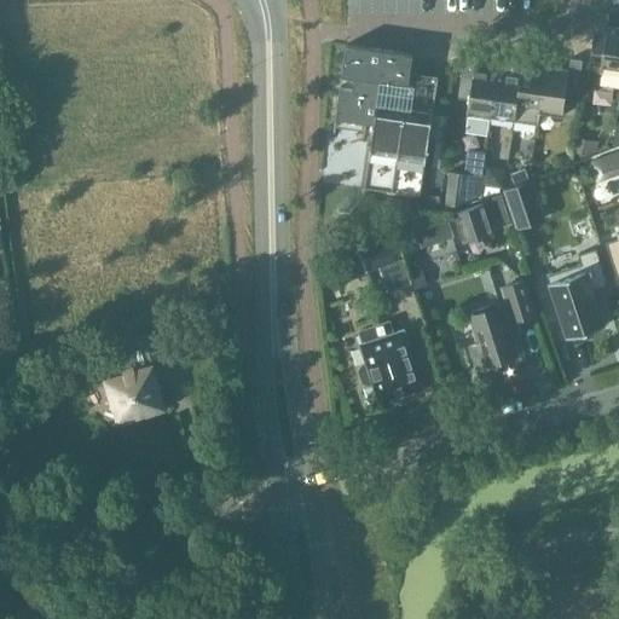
[(597,13),(595,24),(607,27),(609,16),(597,13)]
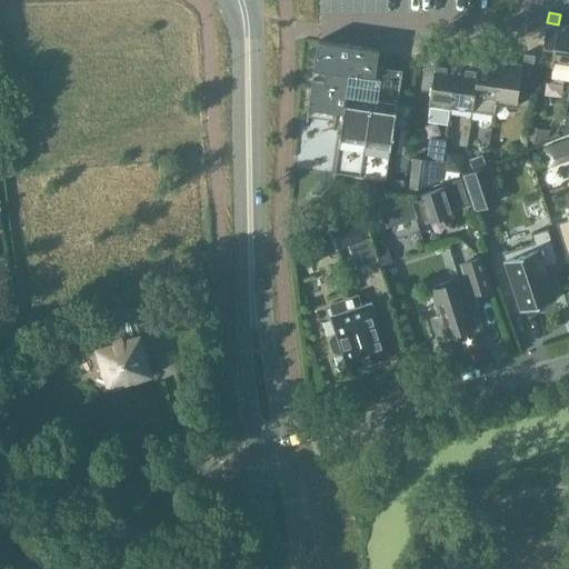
[(547,22),(543,50),(553,52),(551,67),(568,69),(568,26),(558,25),(547,22)]
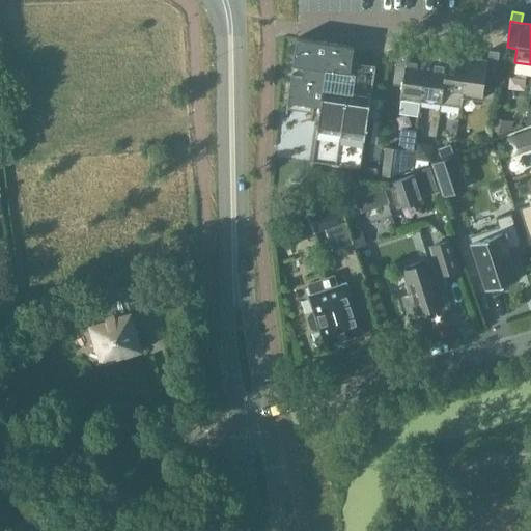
[(291,75),(285,117),(286,117),(288,109),(312,113),(310,121),(312,121),(313,113),(314,113),(319,114),(312,162),(360,168),(368,117),(371,96),(375,67),(362,65),(352,63),(355,48),(297,39),(291,75)]
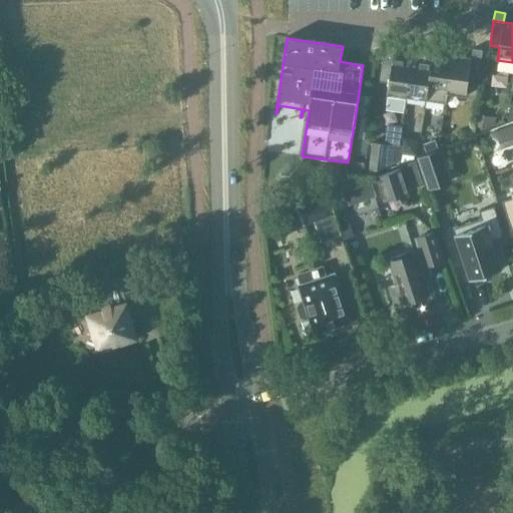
[(385,47),(383,55),(393,57),(395,48),(385,47)]
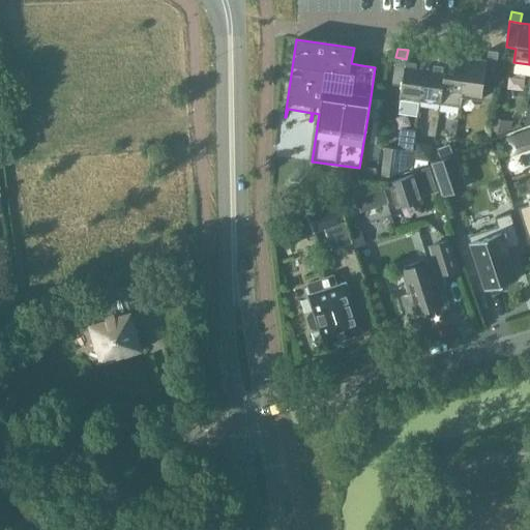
[(489,51),(487,60),(497,62),(499,53),(489,51)]
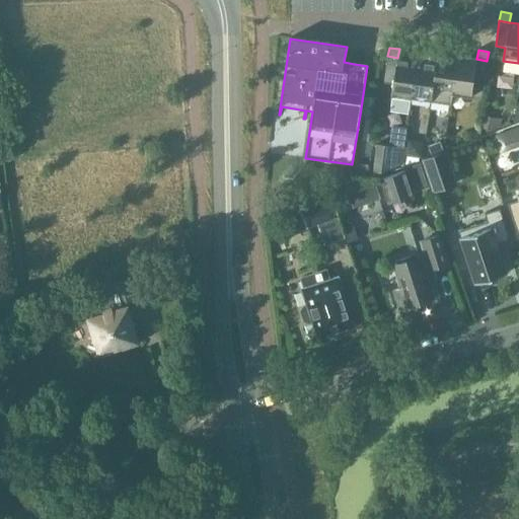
[(417,61),(412,99),(431,102),(438,54),(424,52),(422,62),(417,61)]
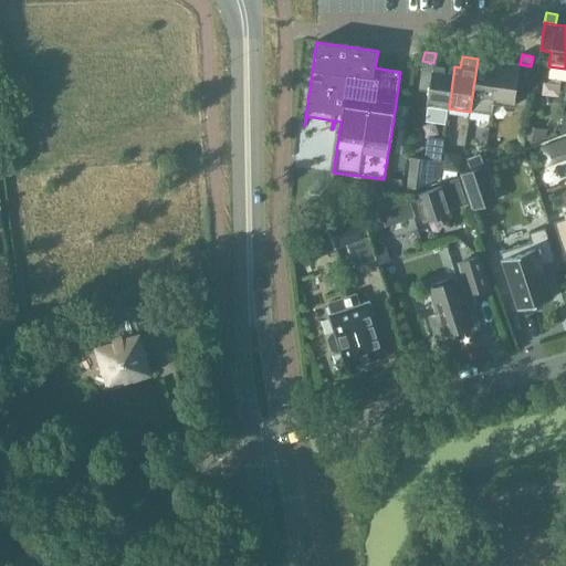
[(478,59),(470,112),(492,115),(493,104),(492,104),(499,62),(478,59)]
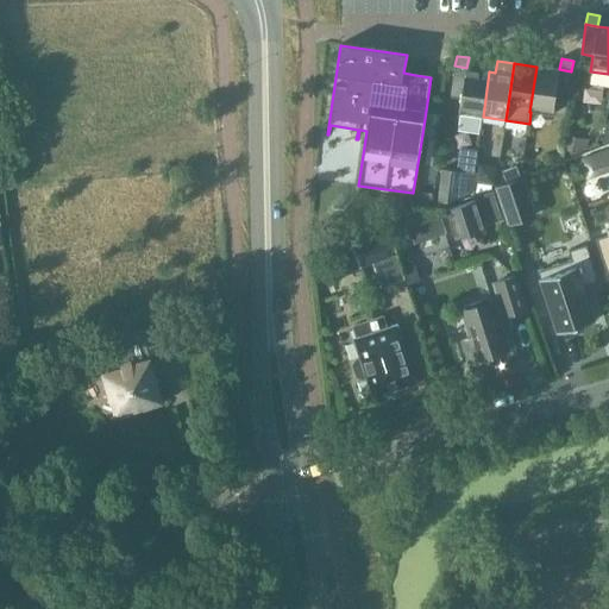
[(454,66),(450,105),(460,107),(459,113),(458,125),(481,129),(482,117),(483,117),(489,71),(484,71),(466,69),(466,68),(454,66)]
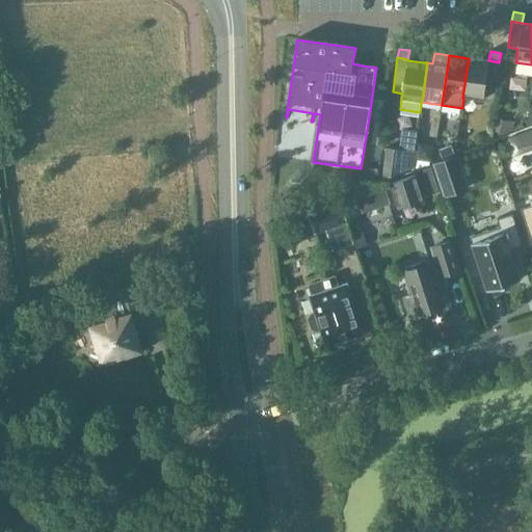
[(469,58),(462,98),(463,98),(468,98),(483,101),(487,70),(498,72),(499,62),(488,60),(488,61),(474,59),(469,58)]
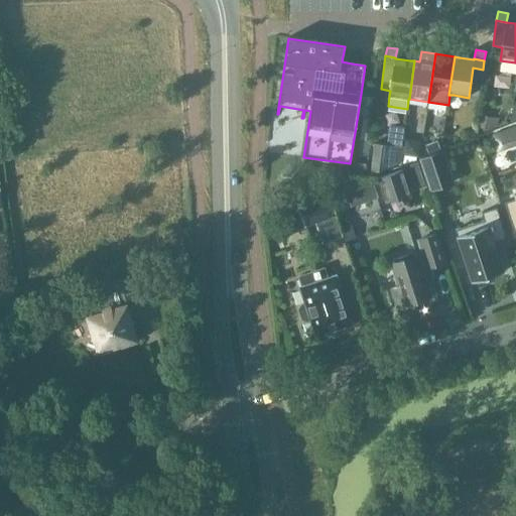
[(482,115),(481,127),(491,128),(491,126),(498,126),(499,117),(482,115)]
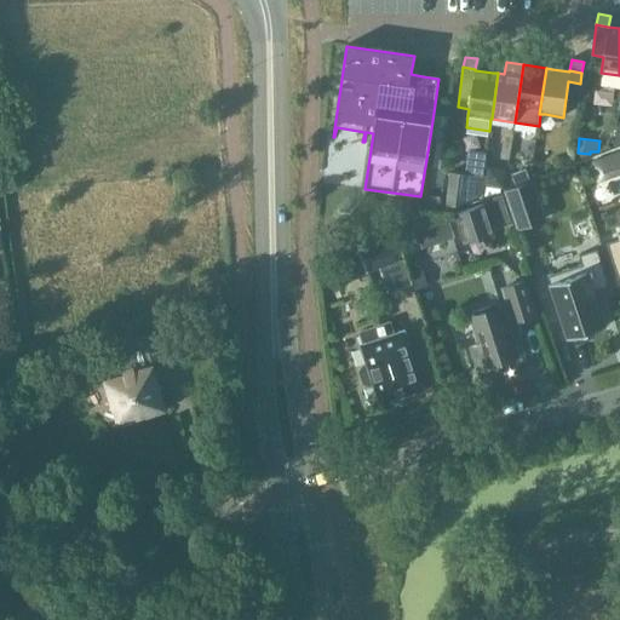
[(470,149),(466,173),(484,176),(488,151),(470,149)]
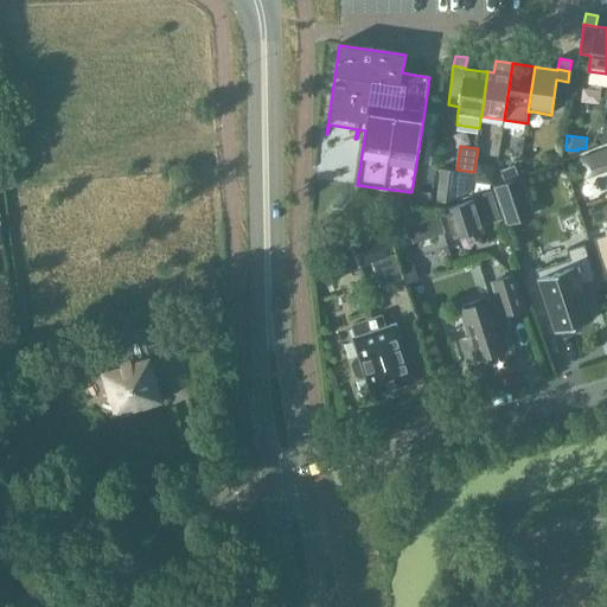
[(606,167),(602,153),(582,159),(587,177),(606,170),(606,167)]
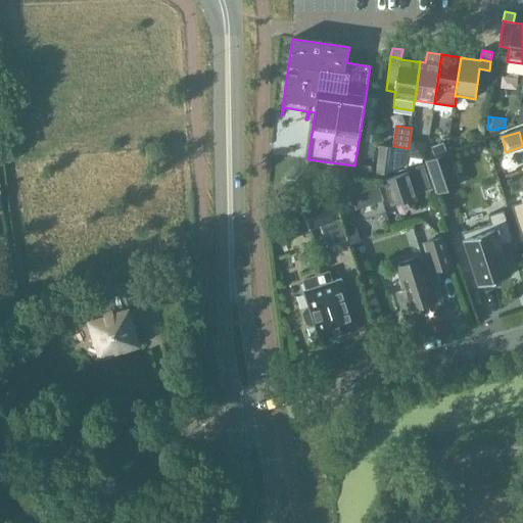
[(409,164),(425,159),(427,141),(412,139),(409,164)]
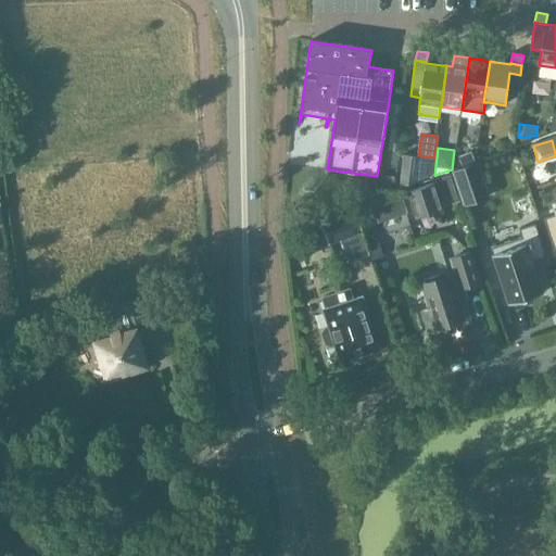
[(400,187),(432,176),(434,158),(418,155),(404,153),(400,187)]
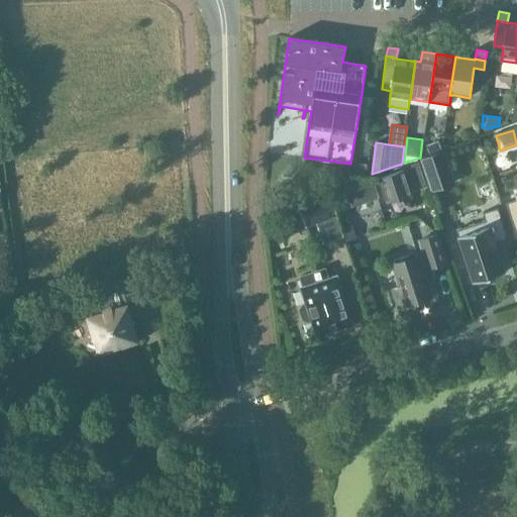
[(438,142),(427,146),(430,156),(441,150),(438,142)]
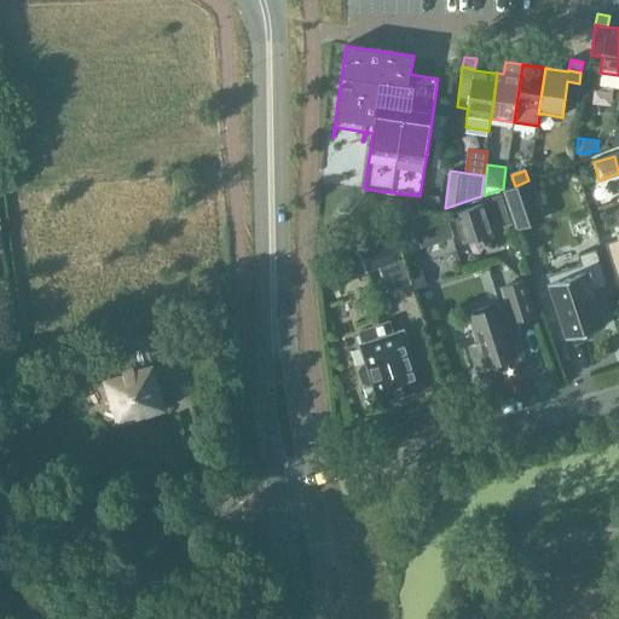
[(543,212),(533,183),(533,181),(503,192),(515,221),(543,212)]
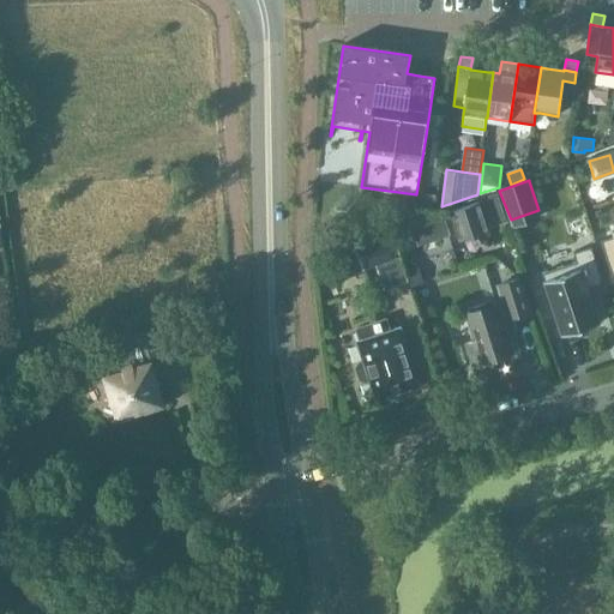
[(421,192),(420,206),(434,208),(435,194),(421,192)]
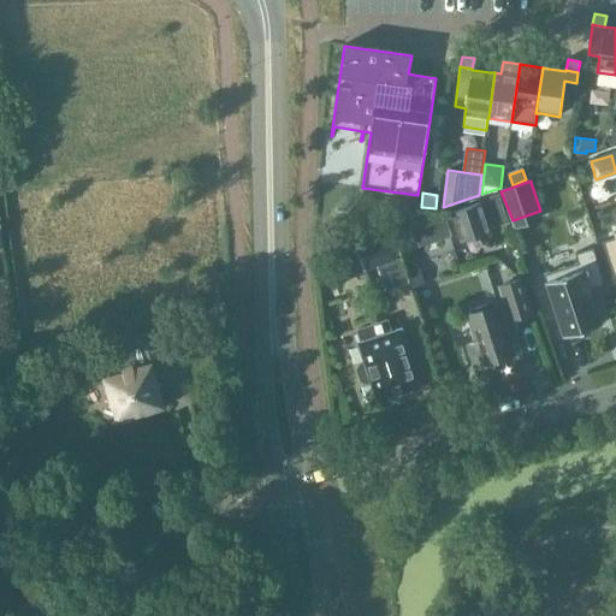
[(492,234),(481,203),(451,214),(461,243),(492,234)]
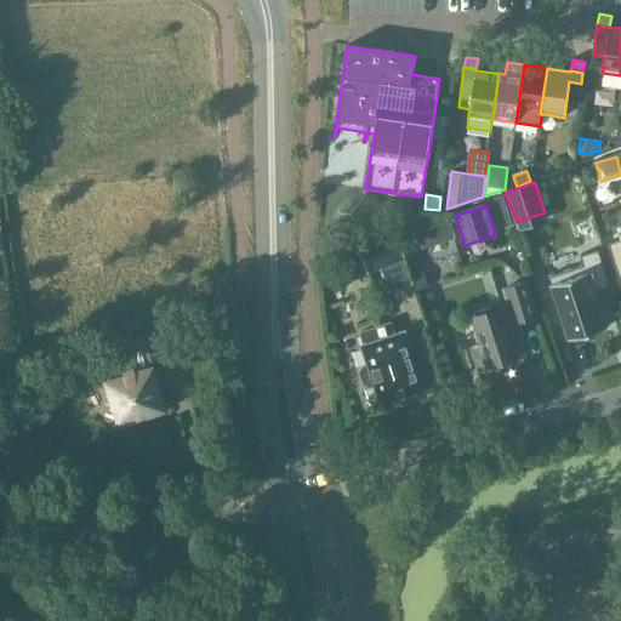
[(449,221),(438,224),(443,243),(455,238),(449,221)]
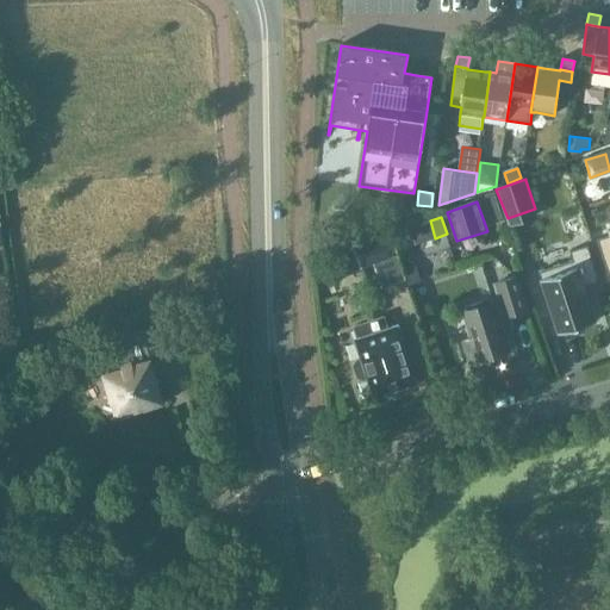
[(353,241),(360,265),(362,271),(399,257),(388,228),(353,241)]
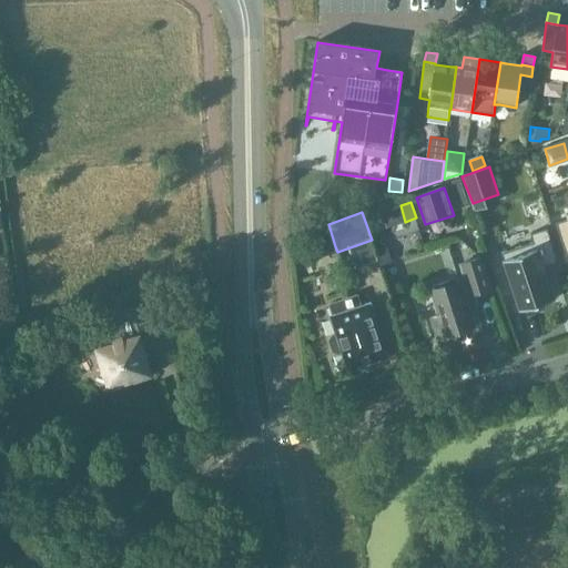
[(567,219),(555,223),(566,256),(567,255),(567,219)]
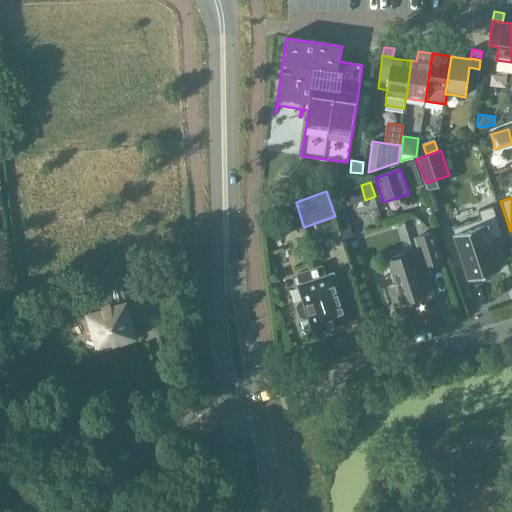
[(481,219),(452,228),(469,281),(499,271),(490,241),(503,236),(493,206),(478,211),(481,219)]
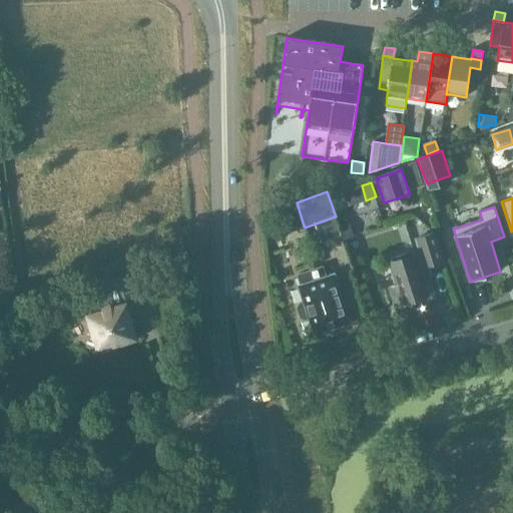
[(341,224),(346,240),(356,237),(350,221),(341,224)]
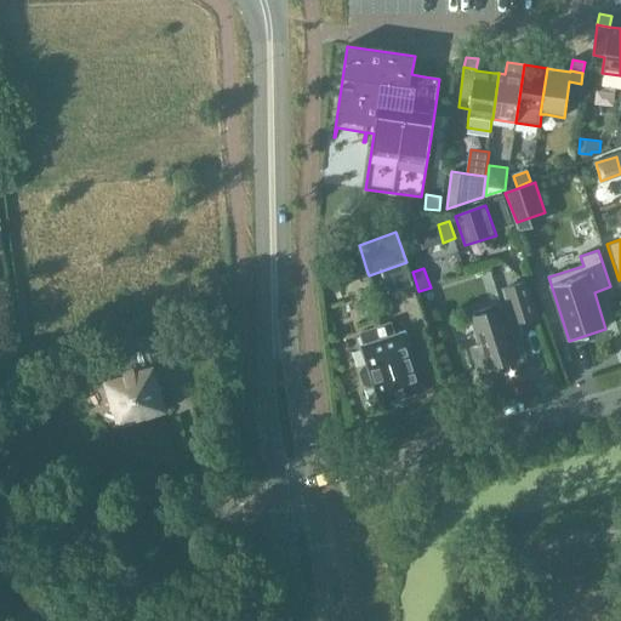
[(536,315),(527,283),(503,290),(508,305),(502,307),(469,318),(479,345),(471,348),(478,370),(519,357),(508,325),(536,315)]
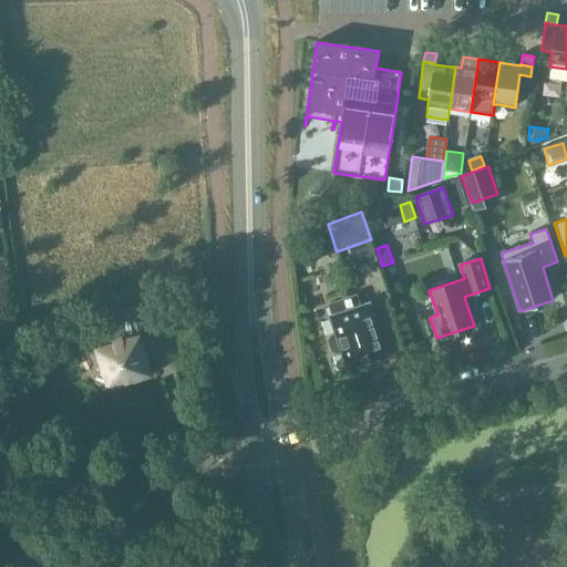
[(331,313),(329,315),(336,333),(331,336),(328,340),(332,351),(337,353),(341,352),(348,371),(389,358),(381,336),(384,334),(380,321),(377,322),(373,312),(370,301),(361,305),(358,294),(328,303),(331,313)]
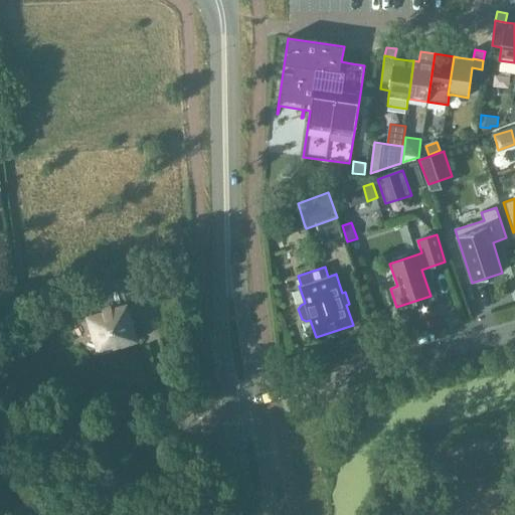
[(104,310),(88,317),(99,353),(138,340),(127,305),(127,303),(126,302),(122,289),(108,293),(111,305),(103,308),(104,310)]
